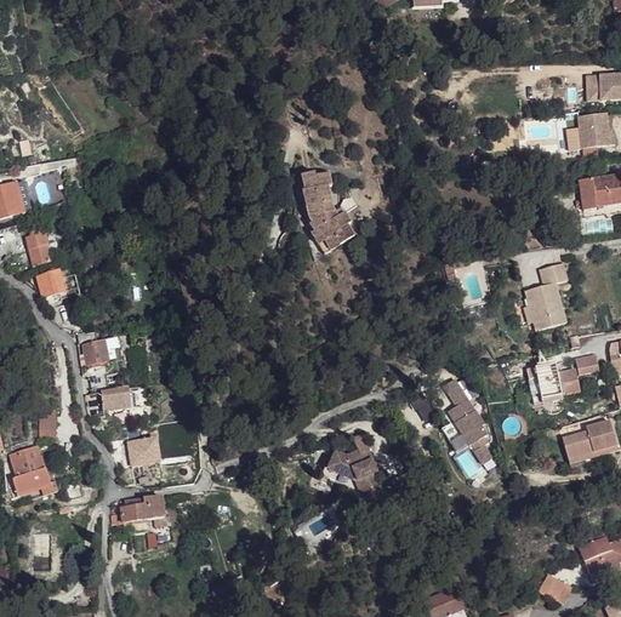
[(620,73),(597,74),(597,98),(620,97),(620,73)]
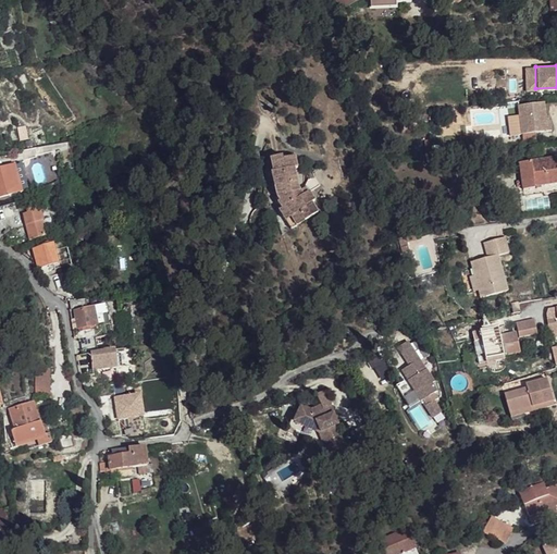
[(535,66),(523,66),(524,88),(535,88),(535,66)]
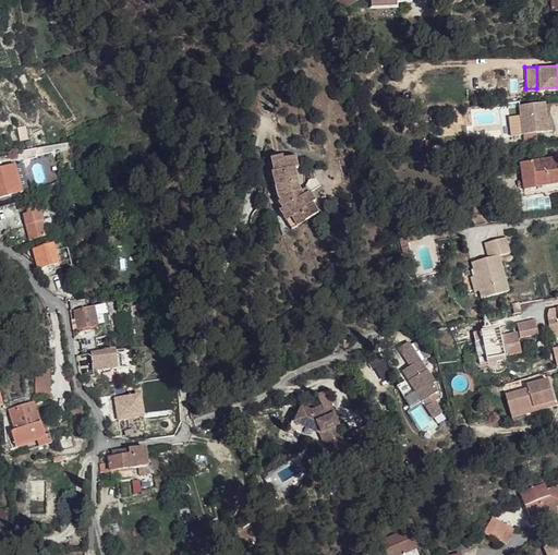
[(544,100),(518,104),(520,120),(521,132),(552,129),(550,119),(546,119),(544,100)]
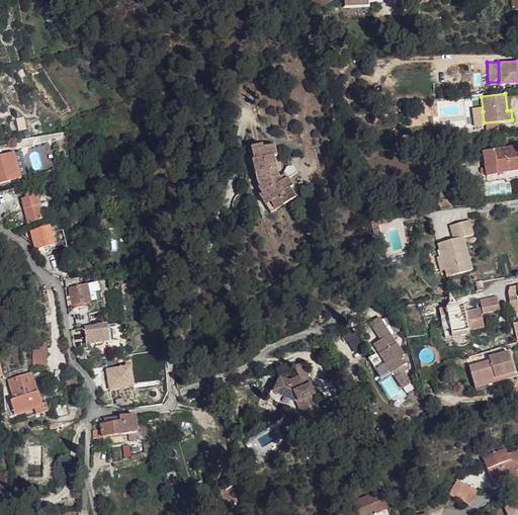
[(23,117),(17,118),(19,130),(25,129),(23,117)]
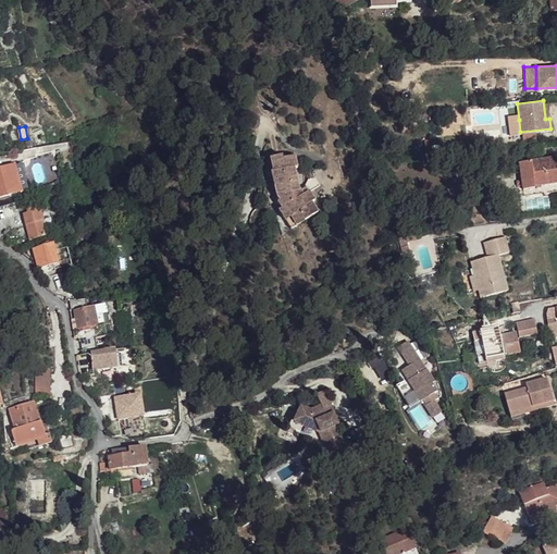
[(44,126),(33,128),(36,144),(47,142),(44,126)]
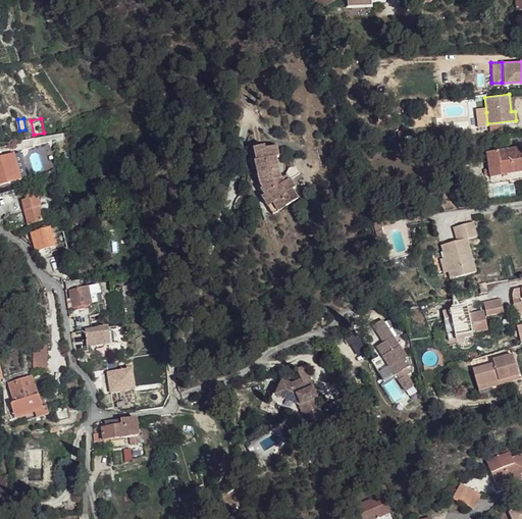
[(39,149),(38,142),(28,142),(28,150),(39,149)]
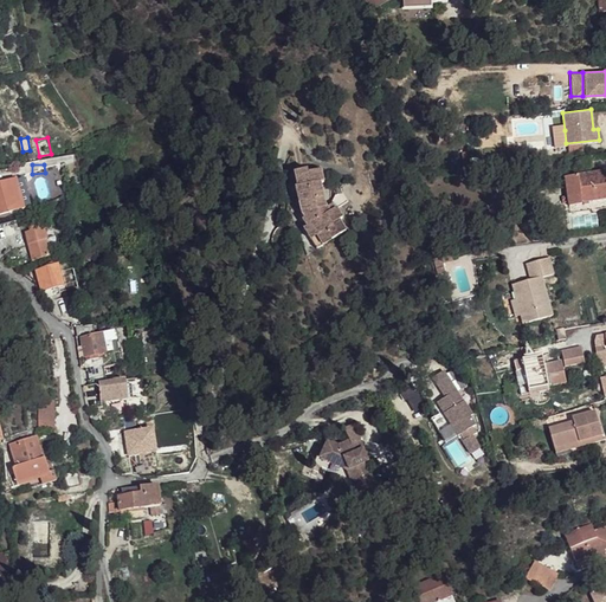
[(335,206),(330,209),(328,205),(326,202),(321,180),(324,179),(321,167),(308,170),(307,167),(294,170),(298,185),(295,186),(302,212),(304,217),(302,218),(307,225),(310,222),(317,234),(326,228),(331,238),(346,228),(340,217),(342,215),(336,206),(335,206)]
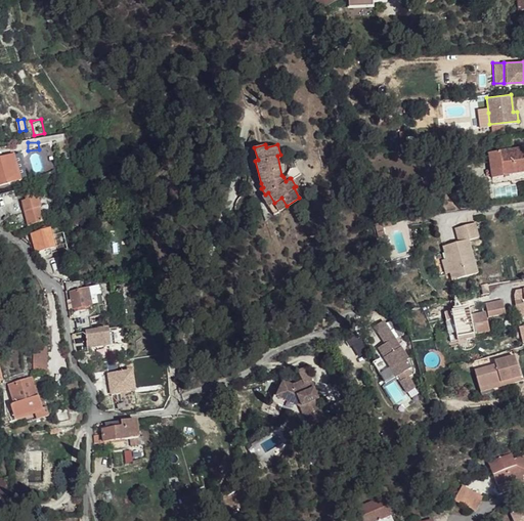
[(523,144),(523,145),(488,150),(491,176),(504,174),(504,173),(514,172),(514,178),(523,176),(523,144)]
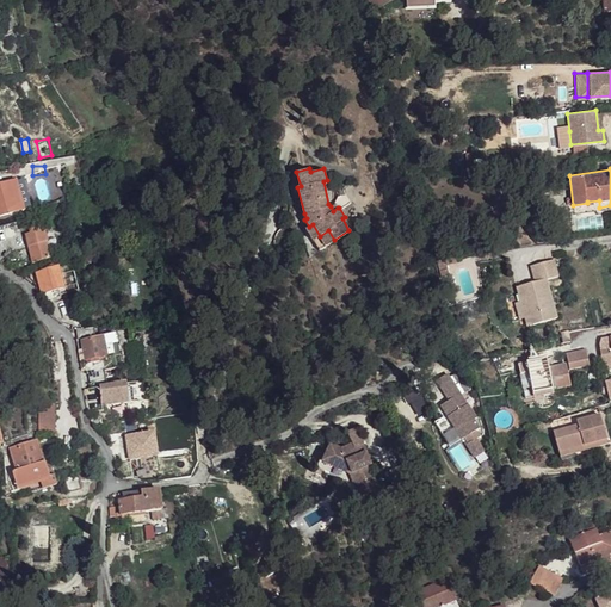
[(24,208),(31,205),(24,178),(16,179),(24,208)]
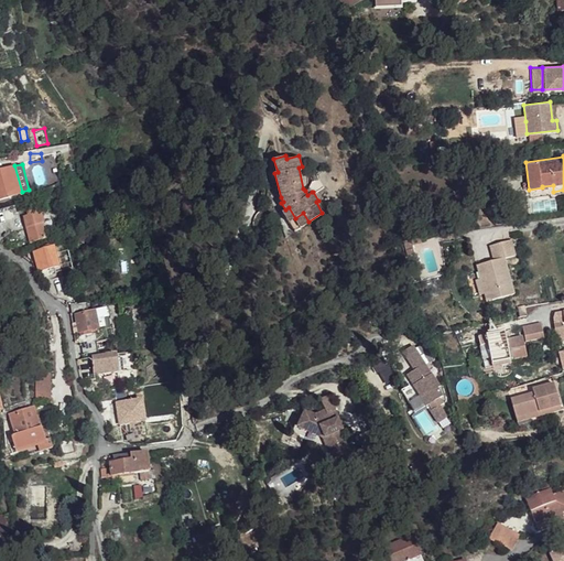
[(0,169),(0,197),(20,193),(22,192),(14,165),(0,169)]
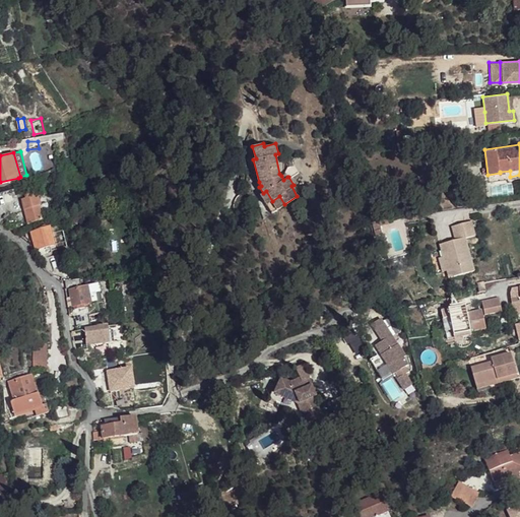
[(263,193),(260,194),(266,204),(272,201),(266,191),(263,193)]
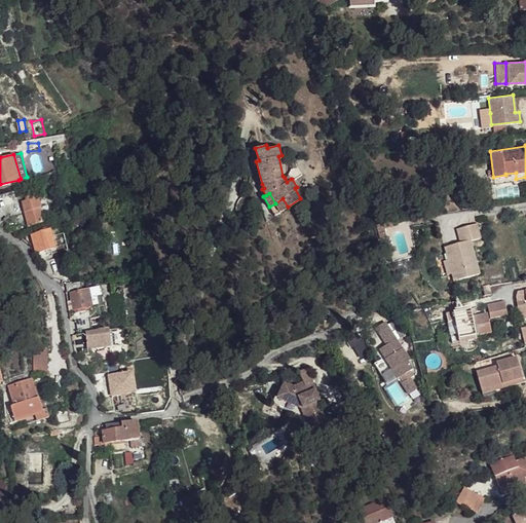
[(40,208),(41,207),(38,197),(35,198),(34,194),(26,196),(27,199),(24,200),(27,211),(40,208)]
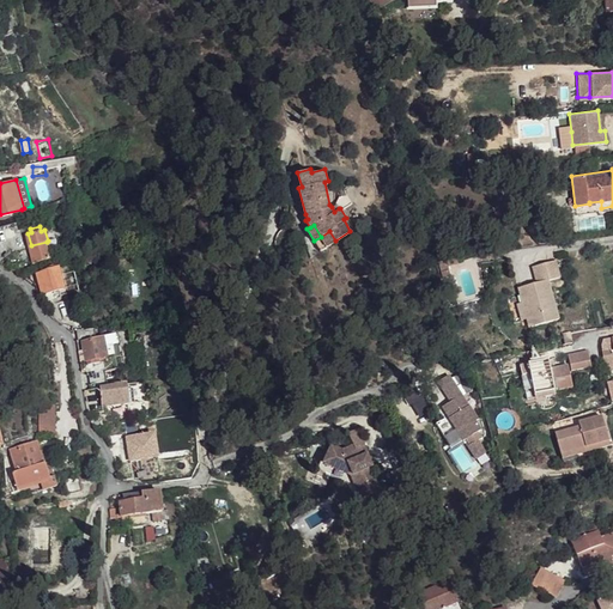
[(321,237),(327,245),(335,241),(329,231),(321,237)]
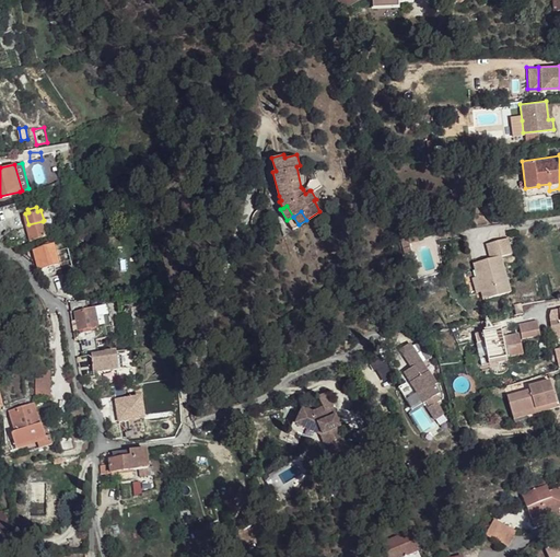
[(43,221),(45,230),(55,227),(51,218),(44,220),(43,221)]
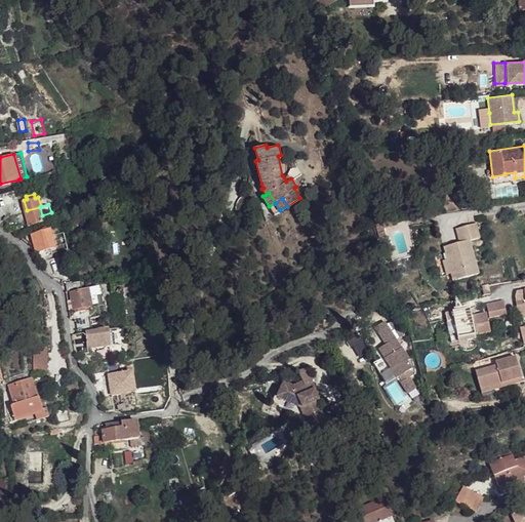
[(42,215),(40,207),(27,210),(26,210),(29,223),(30,223),(43,219),(42,215)]
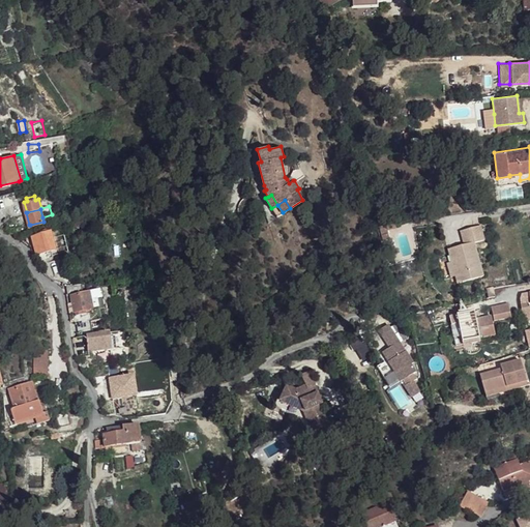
[(87,225),(83,213),(63,220),(66,230),(87,225)]
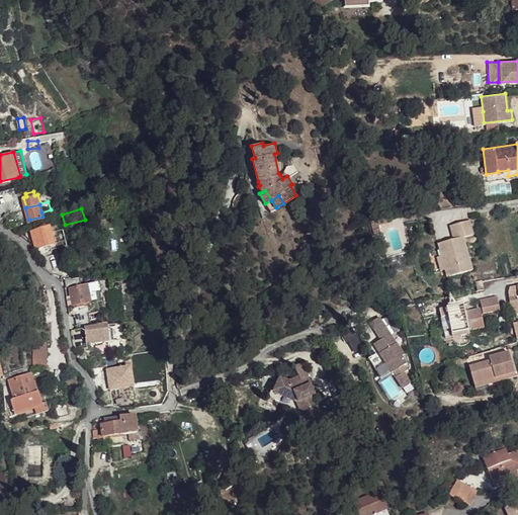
[(369,221),(373,235),(380,233),(377,225),(376,220),(369,221)]
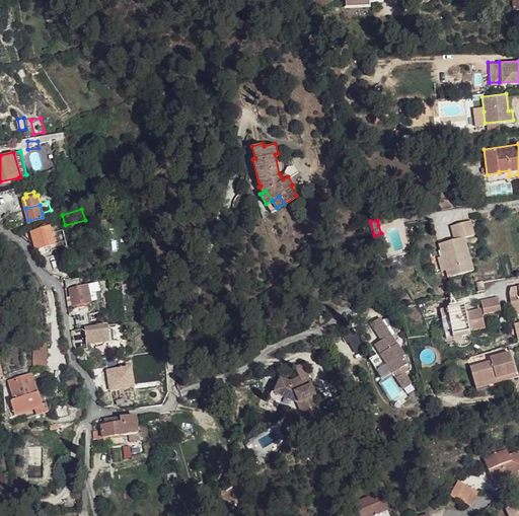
[(472,234),(468,220),(446,226),(450,240),(437,243),(440,256),(443,270),(448,269),(450,276),(471,270),(462,237),(472,234)]
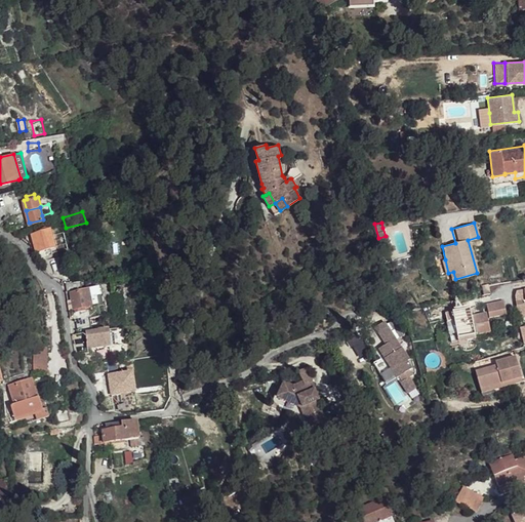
[(50,247),(51,252),(68,248),(63,226),(50,229),(54,246),(50,247)]
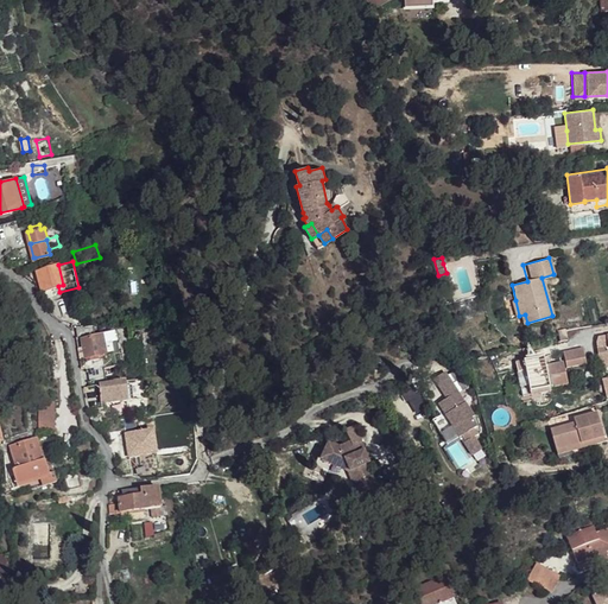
[(63,285),(58,265),(55,266),(43,268),(37,269),(42,290),(58,286),(63,285)]
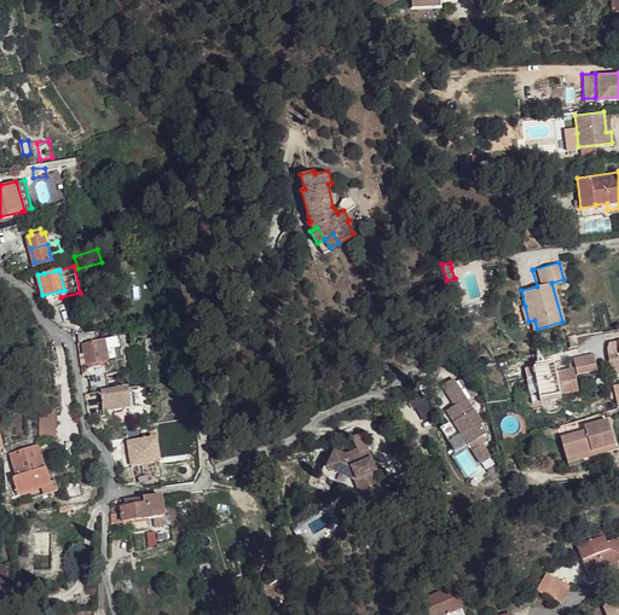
[(70,325),(76,323),(80,321),(76,308),(73,309),(65,312),(70,325)]
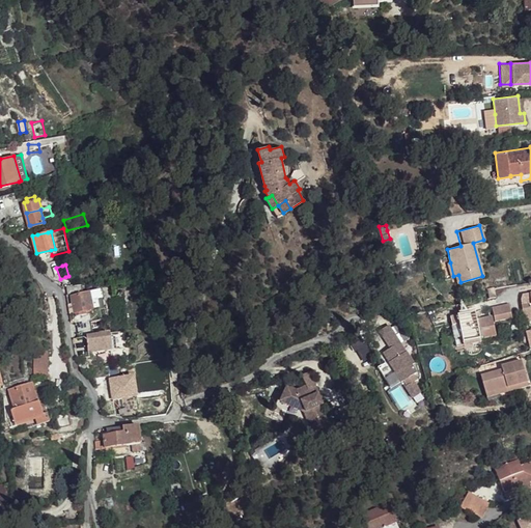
[(77,315),(89,313),(90,321),(108,317),(103,289),(88,292),(90,308),(76,311),(77,315)]
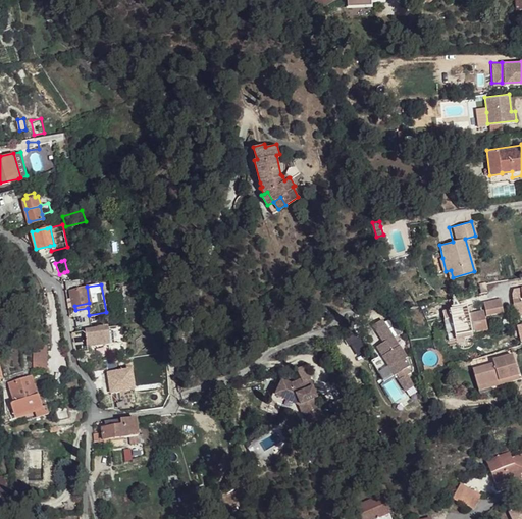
[(512,298),(514,312),(521,310),(521,286),(521,287),(521,297),(512,298)]
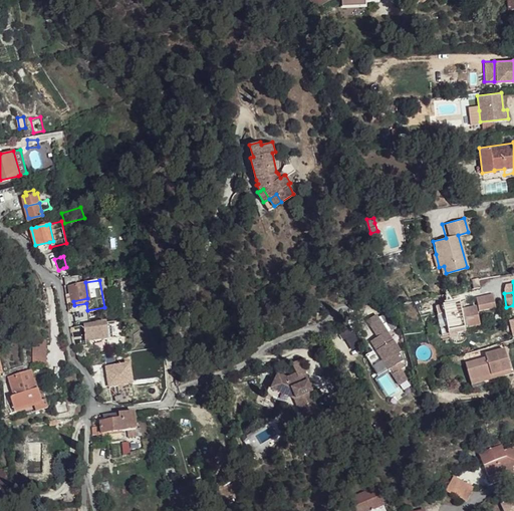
[(73,301),(87,298),(85,282),(69,285),(72,301),(73,301)]
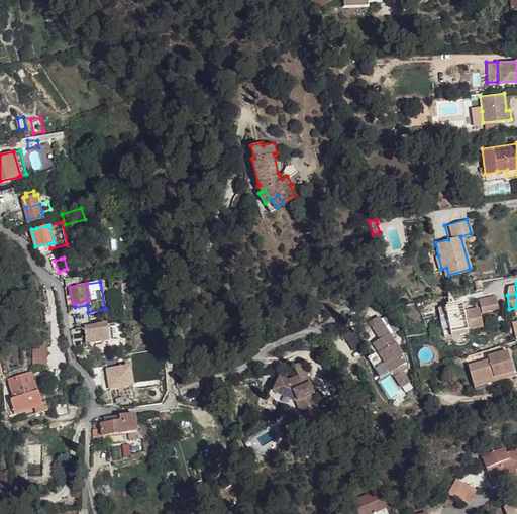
[(516,294),(516,284),(508,285),(506,290),(507,295),(516,294)]
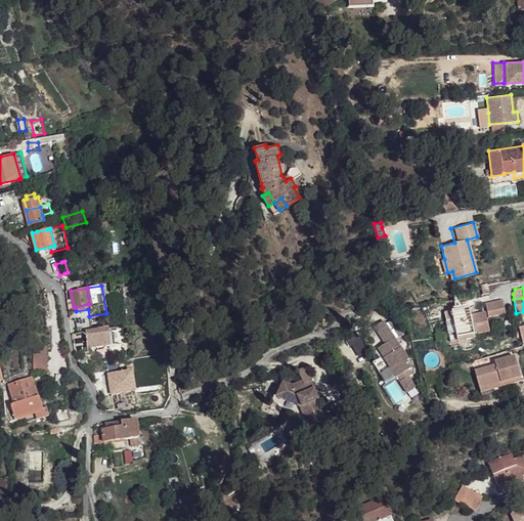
[(485,302),(488,316),(507,312),(503,299),(485,302)]
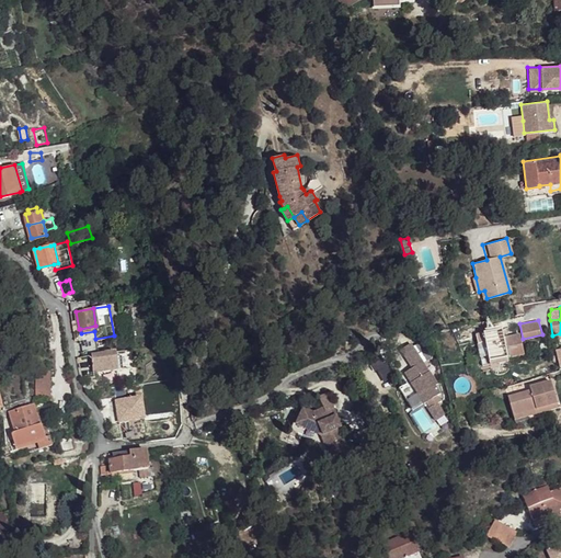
[(487,351),(489,361),(507,357),(524,354),(519,334),(503,337),(502,329),(477,334),(480,353),(487,351)]
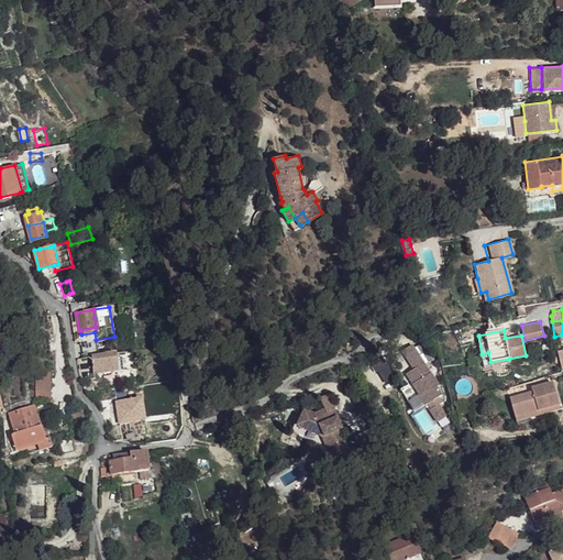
[(96,340),(76,343),(78,358),(91,355),(98,354),(96,340)]
